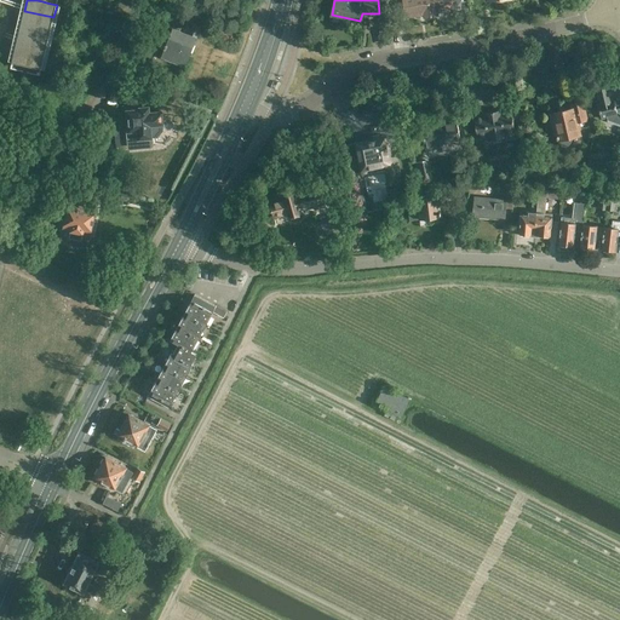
[(402,0),(406,17),(419,15),(419,13),(424,12),(424,17),(437,15),(437,12),(443,11),(442,7),(451,5),(452,10),(460,9),(458,0),(402,0)]
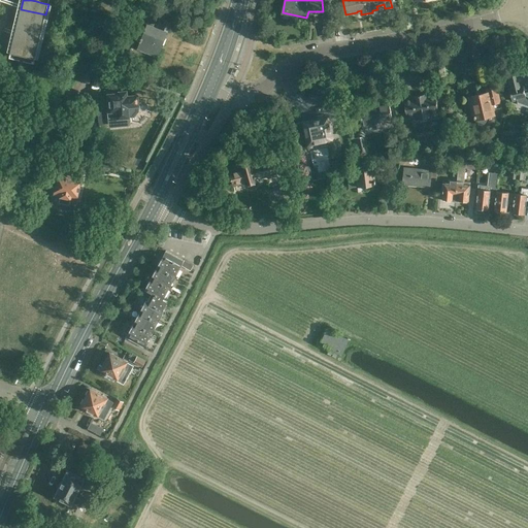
[(45,14),(21,9),(18,20),(42,26),(45,14)]
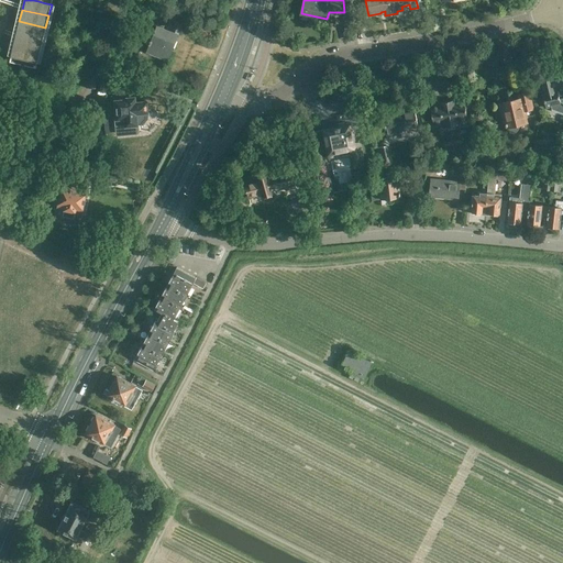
[(167,47),(172,50),(183,22),(176,20),(170,32),(157,26),(147,51),(164,57),(167,47)]
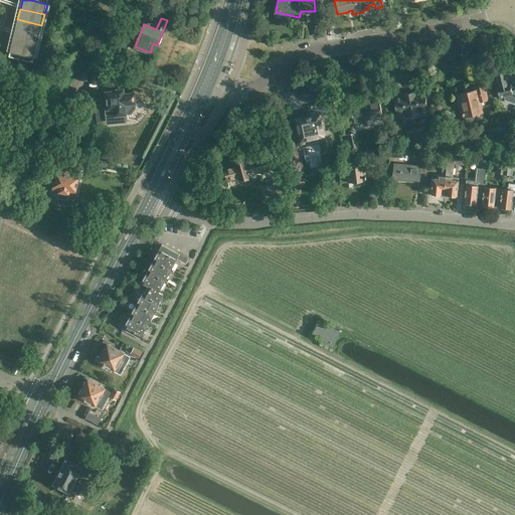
[(41,25),(17,19),(15,30),(39,36),(41,25)]
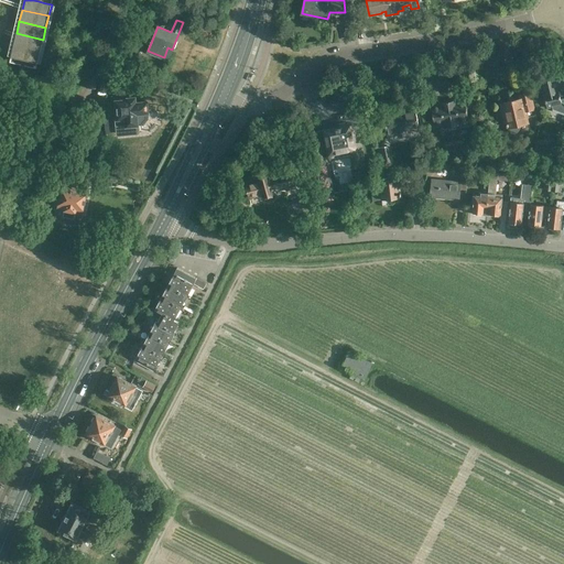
[(43,40),(17,33),(13,44),(40,51),(43,40)]
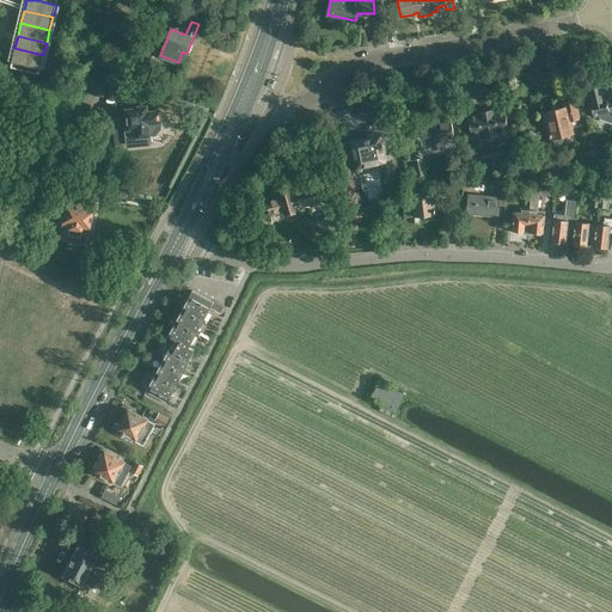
[(43,55),(14,48),(12,61),(17,62),(22,63),(26,65),(31,66),(37,67),(41,68),(43,55)]
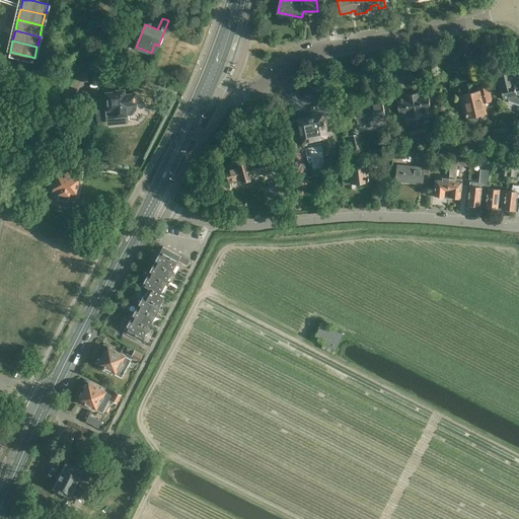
[(509,101),(518,104),(518,88),(515,89),(514,82),(513,82),(510,72),(498,75),(501,85),(500,85),(503,99),(508,98),(509,101)]
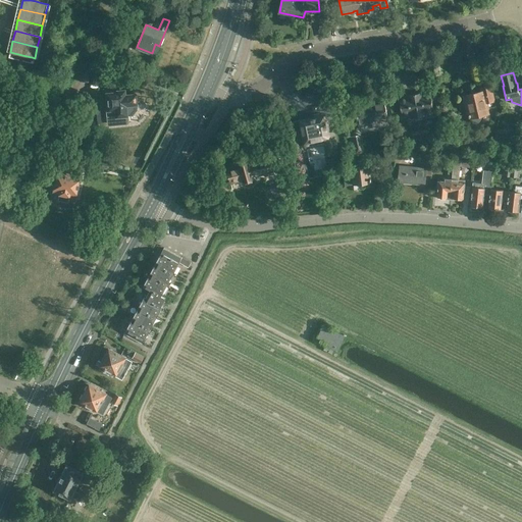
[(475,93),(465,95),(467,106),(466,107),(467,113),(469,112),(470,118),(480,116),(479,115),(488,113),(486,108),(488,108),(487,103),(493,101),(490,86),(474,89),(475,93)]
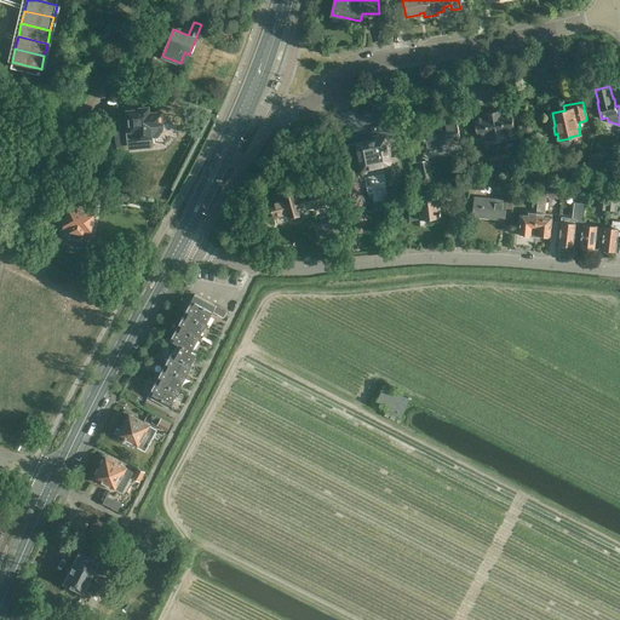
[(153,136),(159,136),(161,130),(161,122),(162,122),(161,112),(154,112),(153,107),(149,107),(148,105),(139,107),(139,109),(127,110),(128,130),(126,130),(126,138),(138,137),(138,138),(153,137),(153,136)]
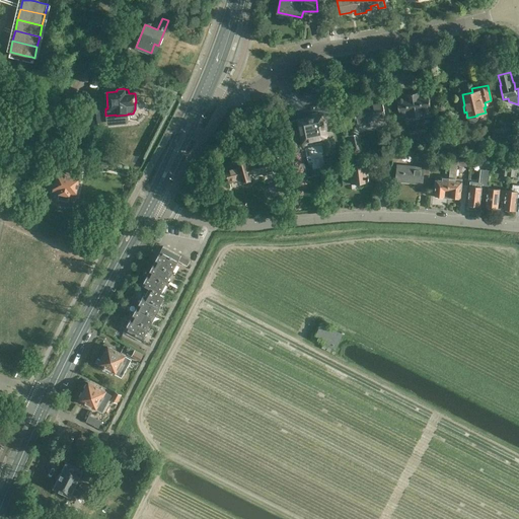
[(425,117),(434,115),(433,107),(431,108),(428,92),(421,93),(420,91),(412,93),(413,95),(396,97),(399,116),(408,114),(409,118),(422,116),(422,115),(424,115),(425,117)]
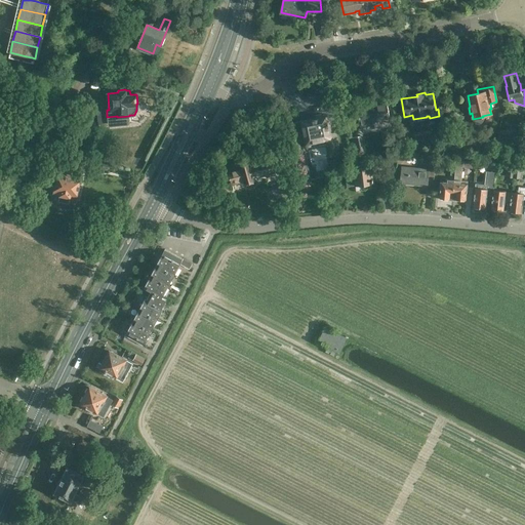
[(390,119),(386,98),(372,102),(373,104),(357,108),(361,125),(390,119)]
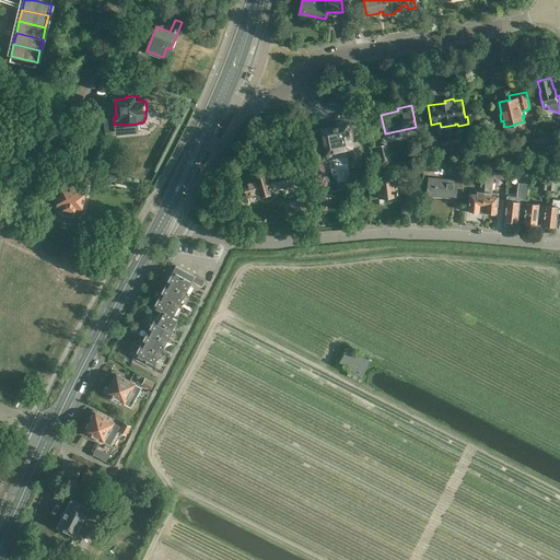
[(348,124),(322,129),(328,158),(350,153),(352,165),(361,164),(357,142),(352,143),(348,124)]
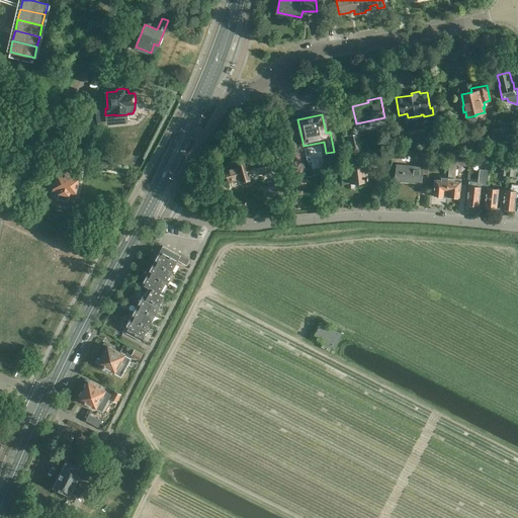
[(428,174),(430,156),(424,156),(423,166),(422,166),(422,167),(397,165),(395,180),(421,182),(422,173),(428,174)]
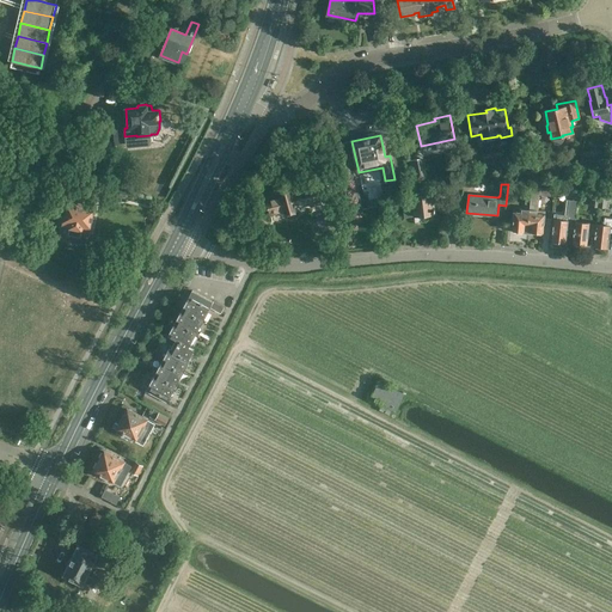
[(318,201),(314,187),(292,193),(292,189),(280,193),(280,196),(267,200),(270,214),(285,210),(286,214),(297,210),(297,207),(318,201)]
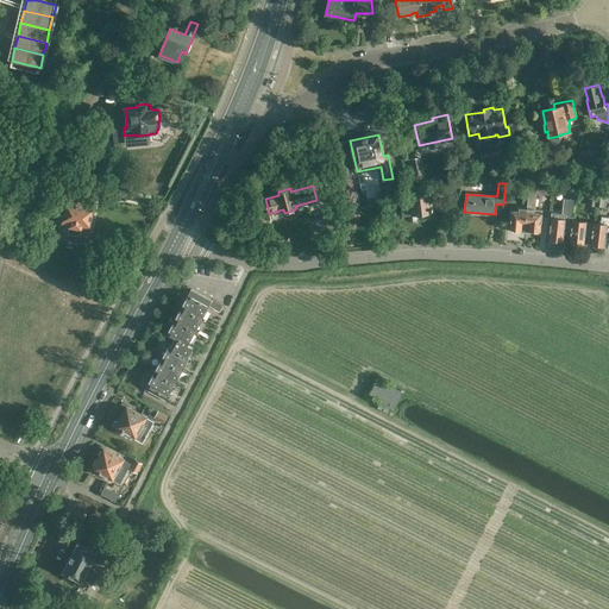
[(527,205),(527,208),(525,231),(531,232),(531,233),(538,234),(538,232),(540,232),(540,225),(541,225),(542,213),(534,213),(535,208),(537,193),(551,194),(551,188),(529,186),(528,196),(527,205)]
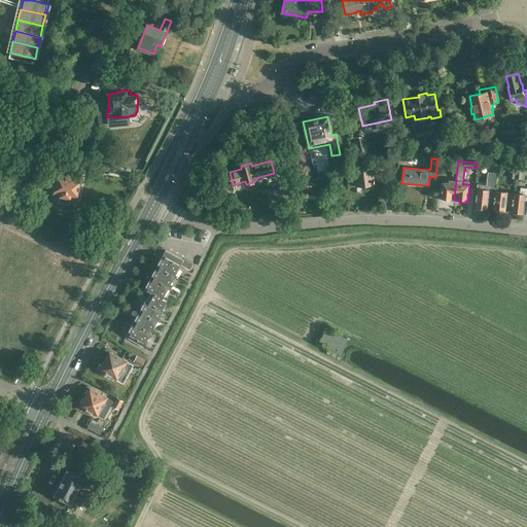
[(489,196),(494,197),(495,190),(498,166),(493,166),(492,172),(487,172),(486,179),(489,179),(488,186),(486,185),(485,189),(478,188),(476,207),(478,209),(481,209),(482,207),(487,208),(489,196)]
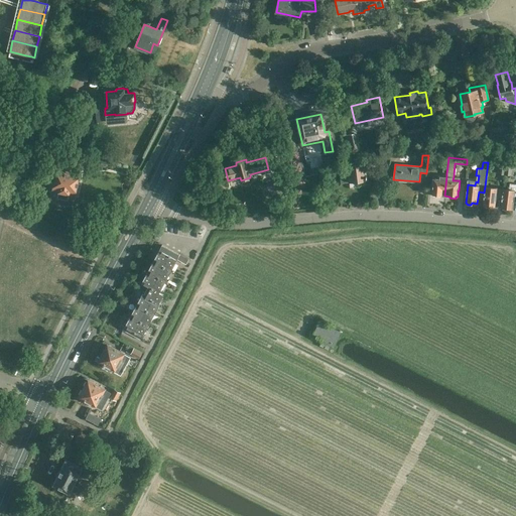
[(341,166),(342,182),(356,181),(357,184),(367,182),(366,171),(368,170),(367,163),(348,166),(341,166)]
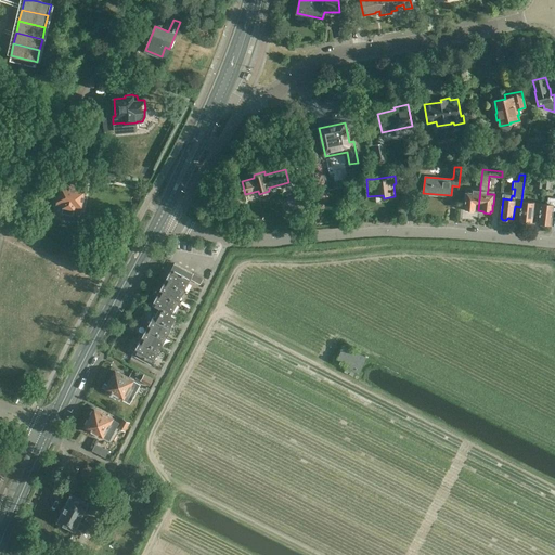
[(74,207),(81,209),(86,186),(53,179),(51,186),(60,189),(56,204),(63,205),(62,213),(73,216),(74,207)]
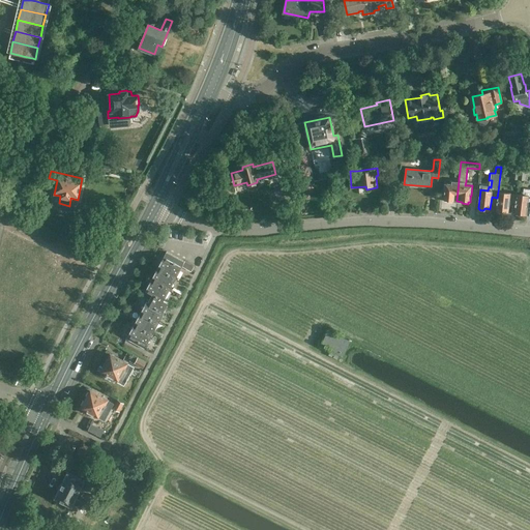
[(518,180),(525,181),(526,172),(519,171),(518,180)]
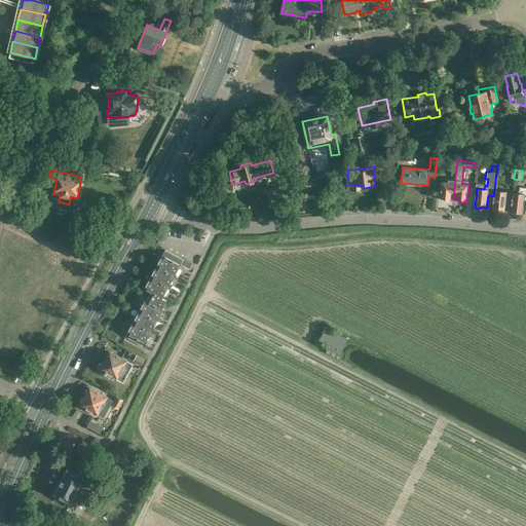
[(38,171),(36,180),(43,181),(45,173),(38,171)]
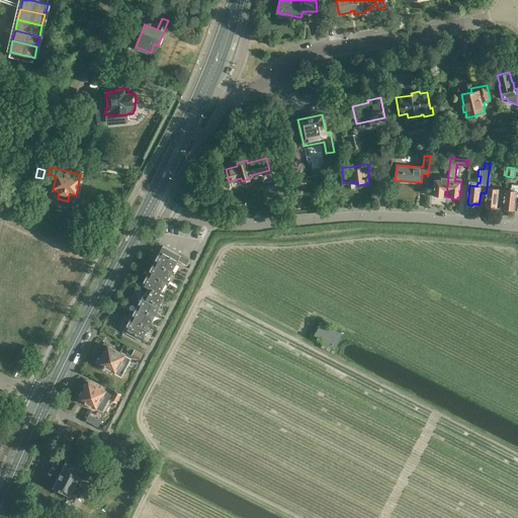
[(441,196),(446,196),(448,177),(442,176),(441,180),(434,179),(434,188),(433,195),(435,195),(435,197),(441,197),(441,196)]
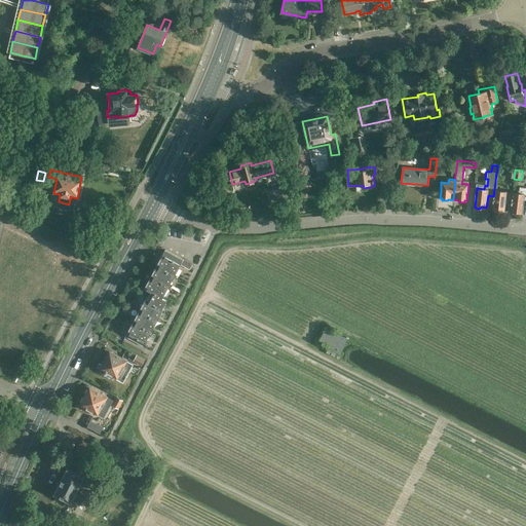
[(513,193),(512,199),(511,211),(512,211),(513,213),(517,213),(518,212),(523,213),(525,194),(525,186),(520,186),(519,193),(513,192),(513,193)]
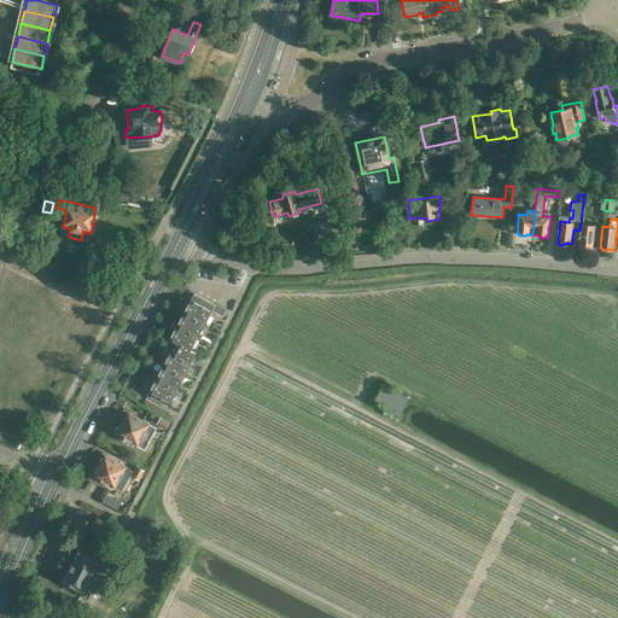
[(581,223),(579,231),(581,231),(578,245),(579,245),(581,248),(586,248),(587,246),(593,246),(594,237),(595,237),(595,238),(599,238),(600,234),(601,234),(602,227),(595,226),(595,225),(582,223),(581,223)]
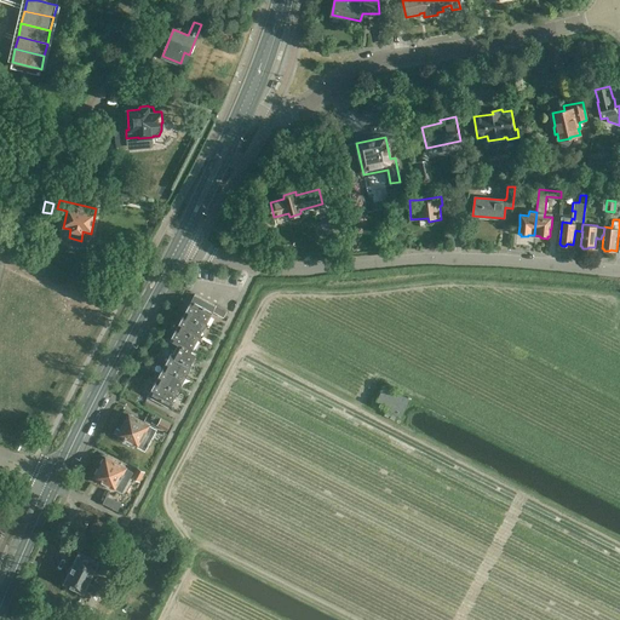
[(216,306),(195,294),(170,339),(178,343),(173,352),(172,351),(147,397),(168,408),(193,363),(191,362),(197,354),(191,350),(213,311),(224,317),(227,313),(216,306)]
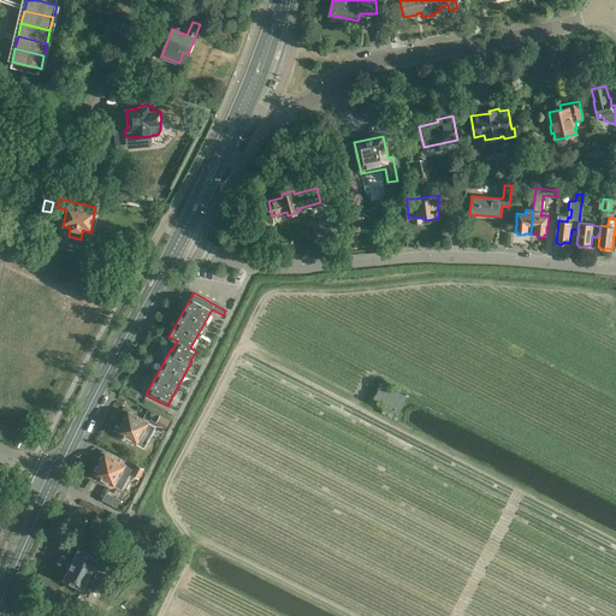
[(384,408),(381,413),(392,418),(395,413),(398,414),(408,396),(381,383),(375,395),(374,394),(372,398),(373,400),(372,402),(384,408)]
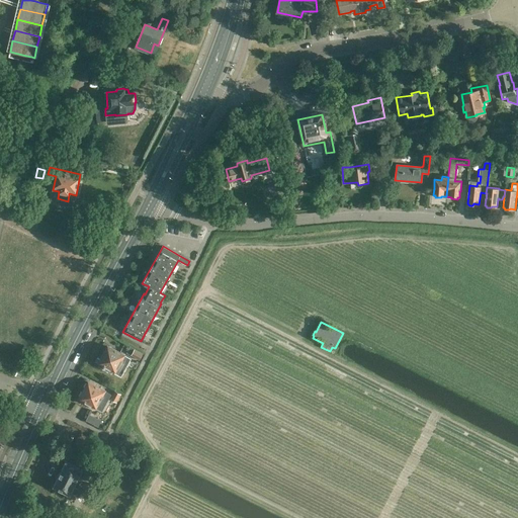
[(99,362),(115,371),(120,362),(126,365),(131,358),(108,346),(99,362)]
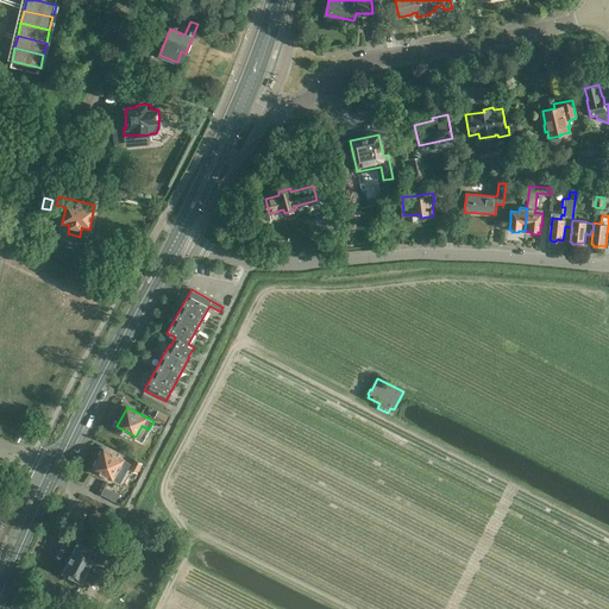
[(168,415),(158,410),(155,418),(163,422),(168,415)]
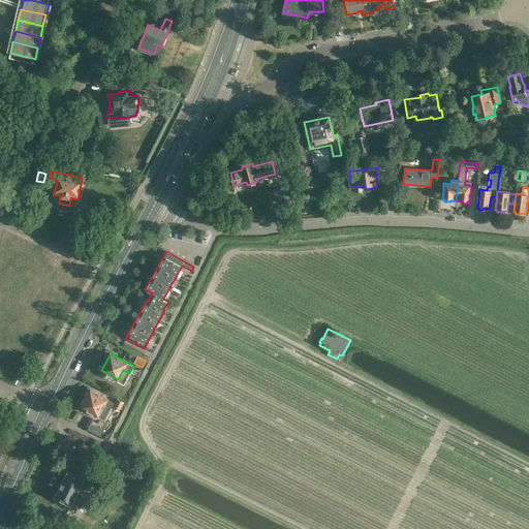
[(90,390),(81,407),(98,416),(103,407),(110,410),(113,403),(107,400),(107,399),(90,390)]
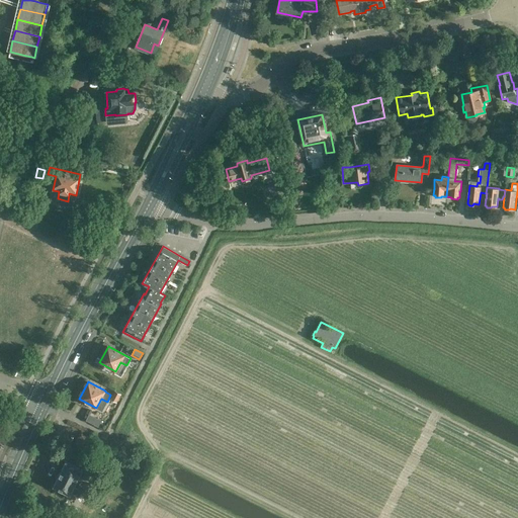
[(116,402),(120,394),(115,391),(110,399),(116,402)]
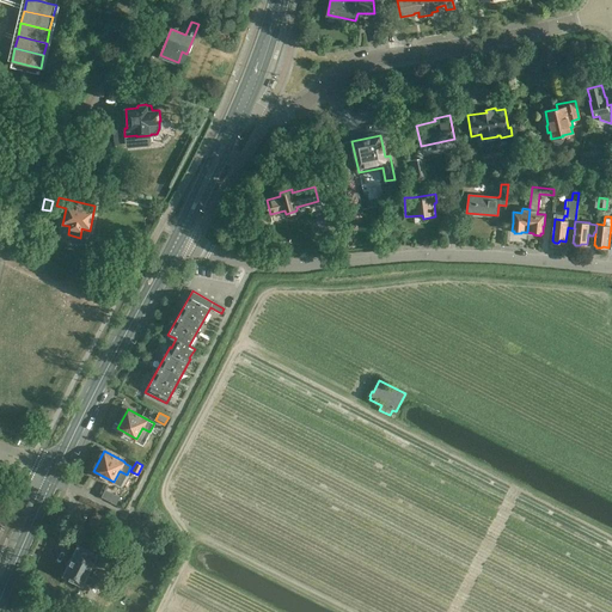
[(78,545),(63,574),(84,585),(98,555),(78,545)]
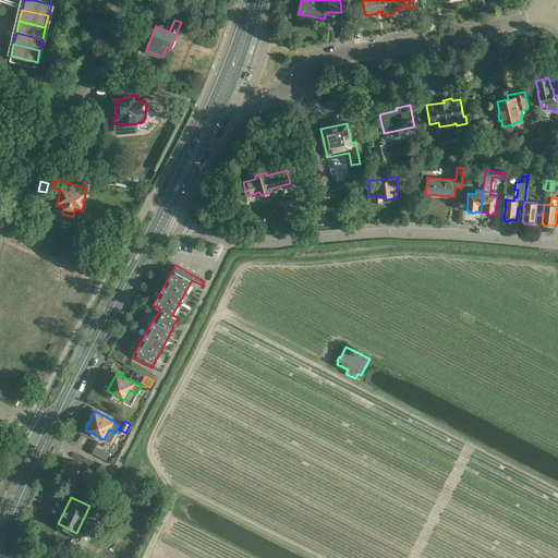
[(82,557),(86,550),(71,543),(65,553),(76,557),(82,557)]
